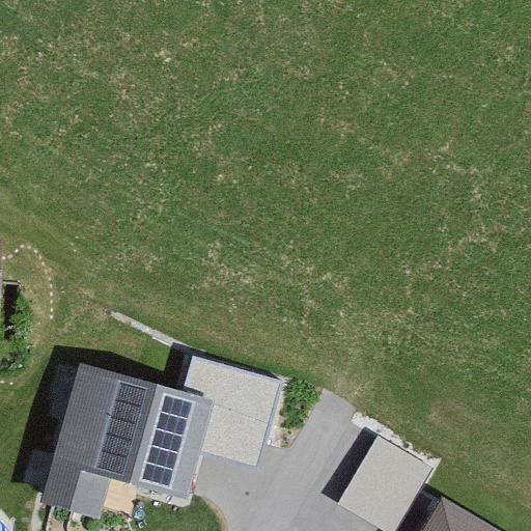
[(0,335),(14,335),(15,238),(0,238),(0,335)]
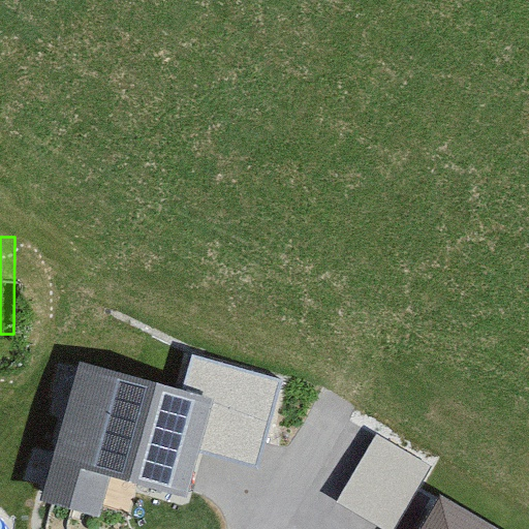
[(194,351),(183,387),(218,398),(201,452),(258,468),(285,378),(194,351)]
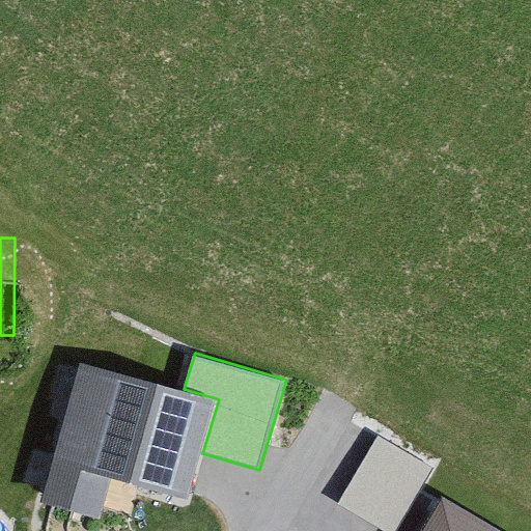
[(80,362),(42,502),(103,520),(113,483),(189,504),(202,453),(219,399),(184,389),(80,362)]
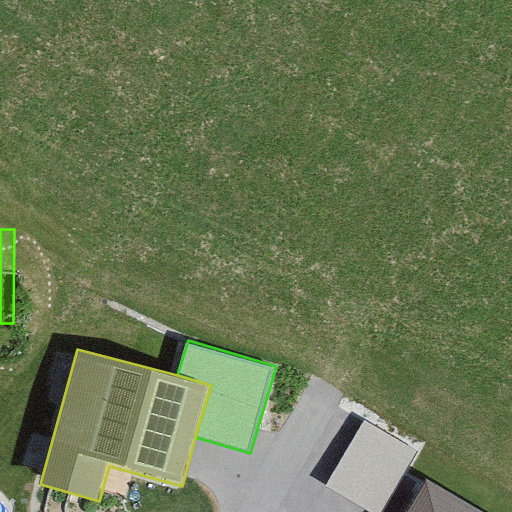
[(367,421),(326,485),(369,511),(380,511),(418,452),(367,421)]
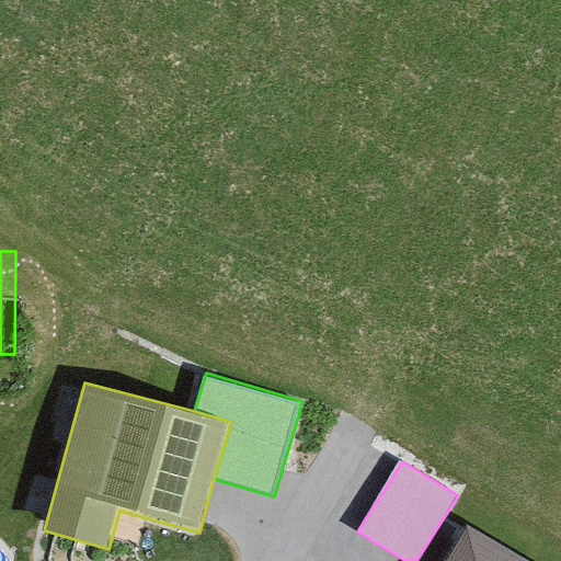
[(527,560),(469,526),(447,560),(527,560)]
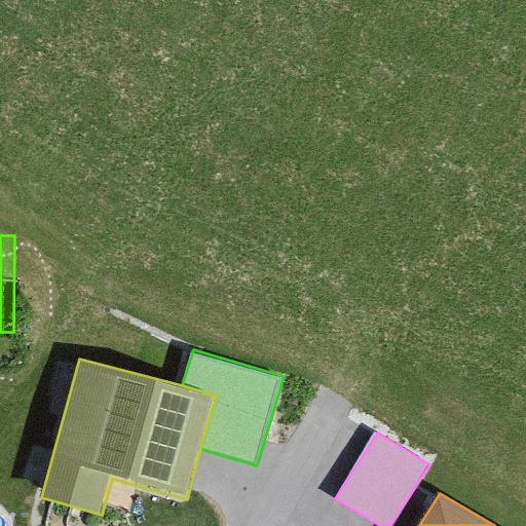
All buildings are outlined.
